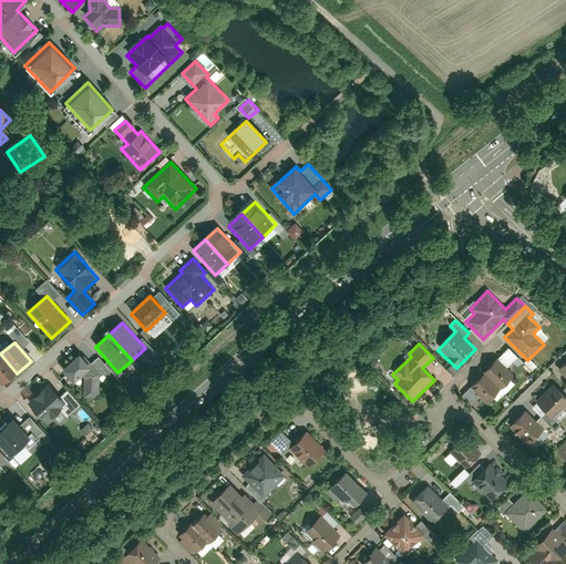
[(0,383),(2,387),(17,373),(0,354),(0,383)]
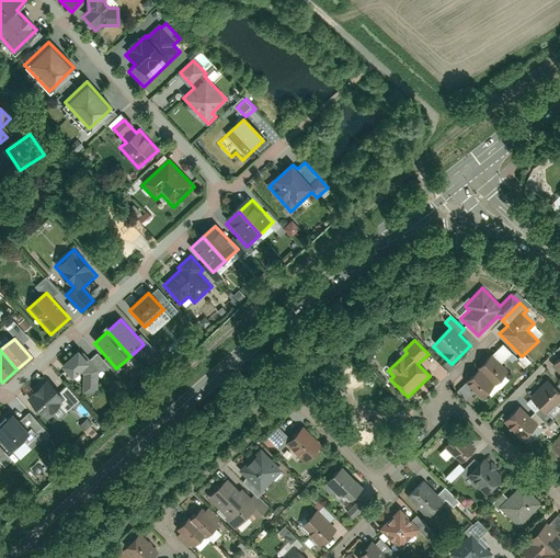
[(76,351),(60,366),(72,379),(79,374),(83,377),(82,395),(96,395),(98,371),(94,367),(91,363),(89,365),(76,351)]
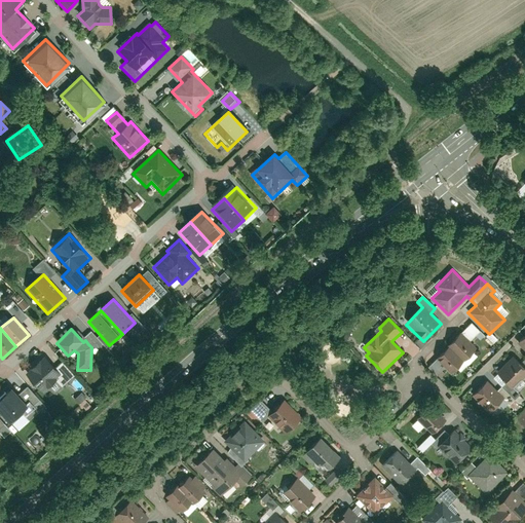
[(476,348),(462,334),(449,346),(463,361),(476,348)]
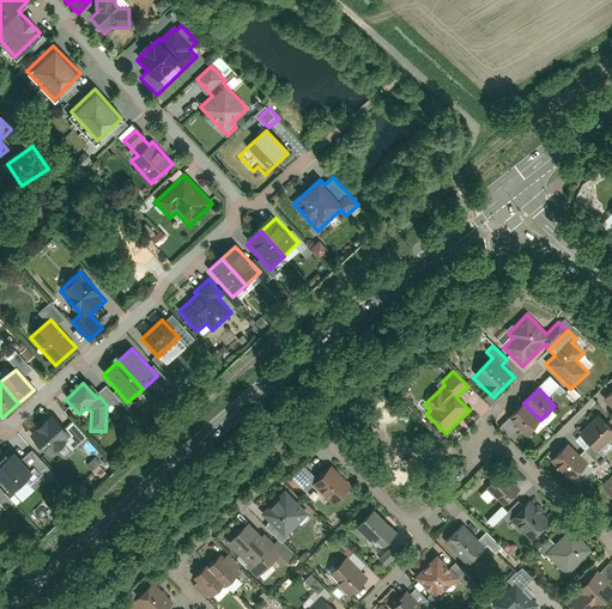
[(540,420),(523,403),(509,419),(526,434),(540,420)]
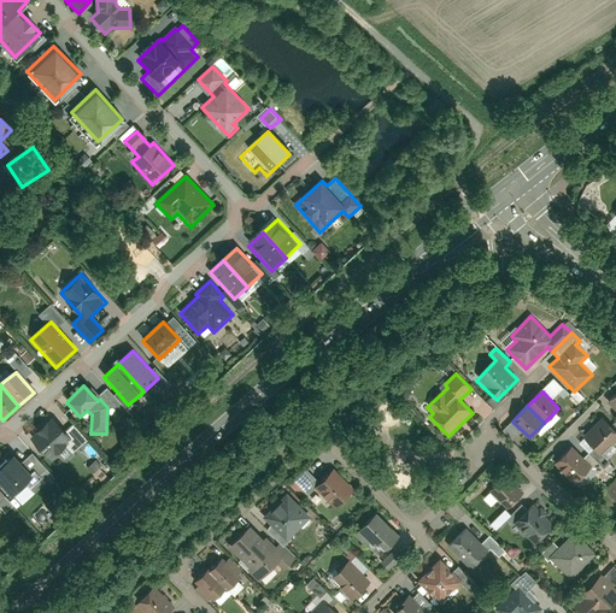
[(72,442),(52,419),(30,438),(51,461),(72,442)]
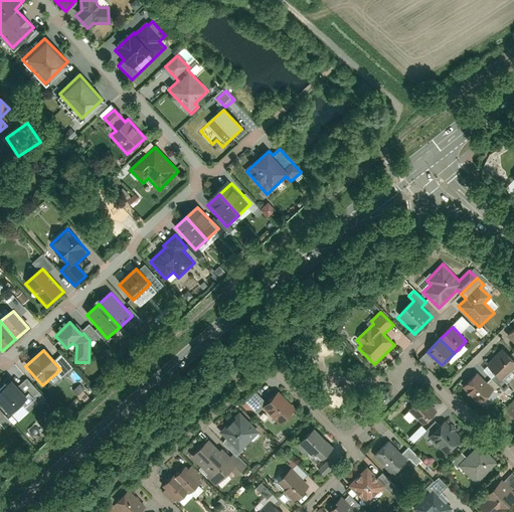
[(513,361),(502,350),(487,365),(502,380),(513,367),(513,361)]
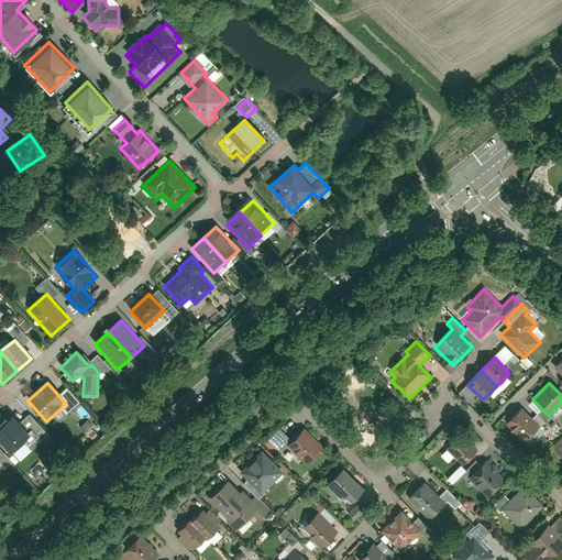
[(539,426),(521,408),(506,424),(522,441),(539,426)]
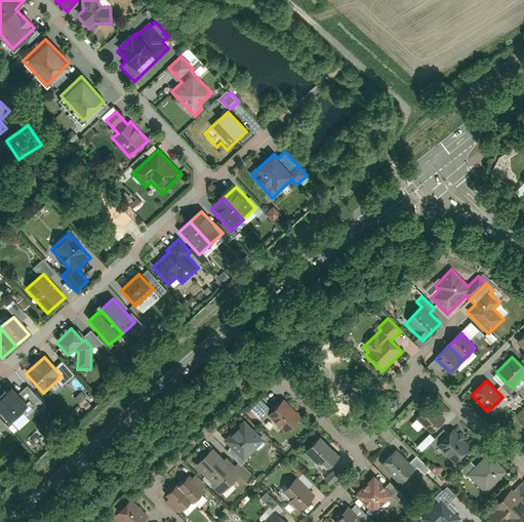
[(28,405),(10,387),(0,396),(0,410),(10,422),(28,405)]
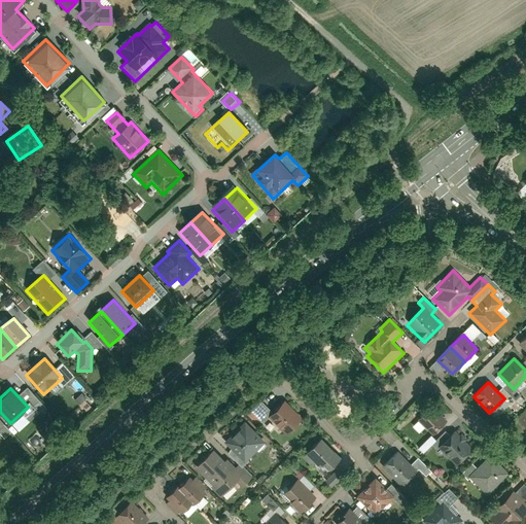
[(83,395),(77,402),(89,413),(95,407),(83,395)]
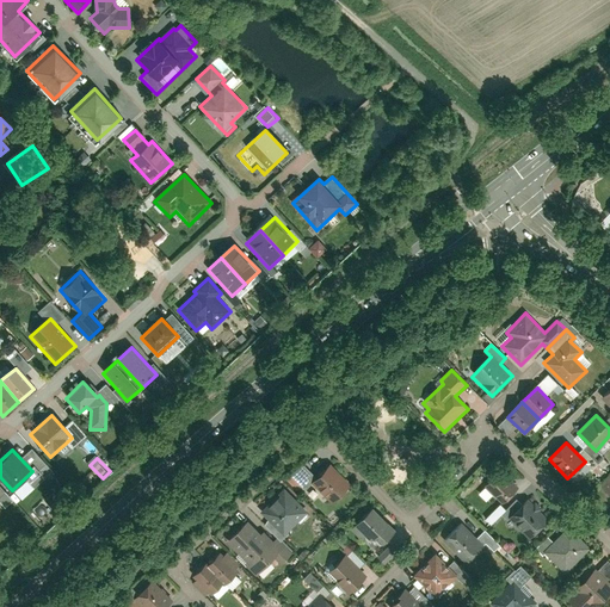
[(349,485),(331,466),(312,484),(330,503),(349,485)]
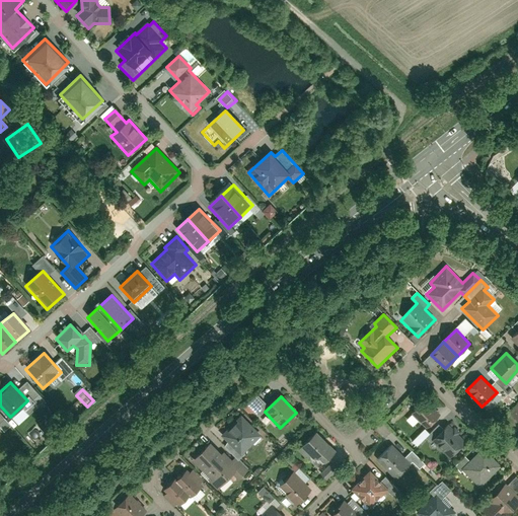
[(425,399),(411,415),(427,430),(441,415),(425,399)]
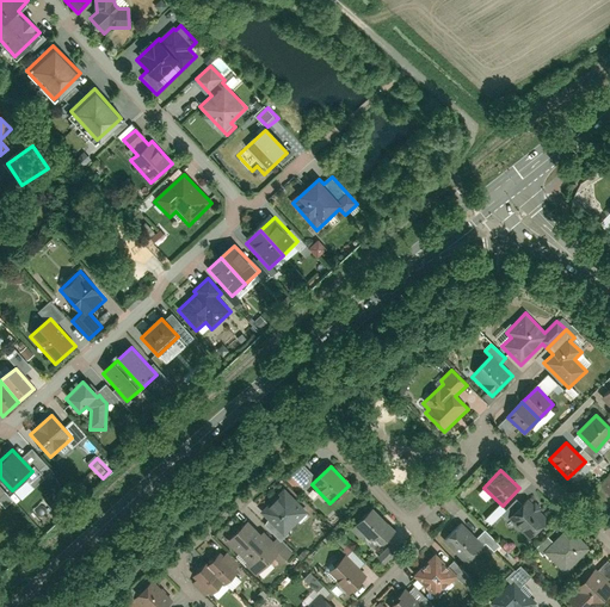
[(308,513),(283,489),(259,513),(284,537),(308,513)]
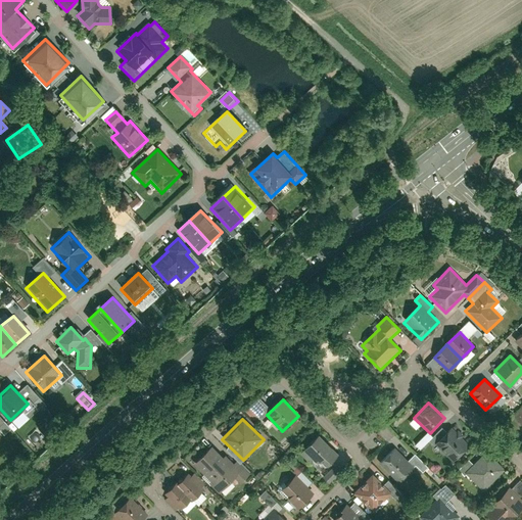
[(48,423),(41,430),(54,443),(60,437),(48,423)]
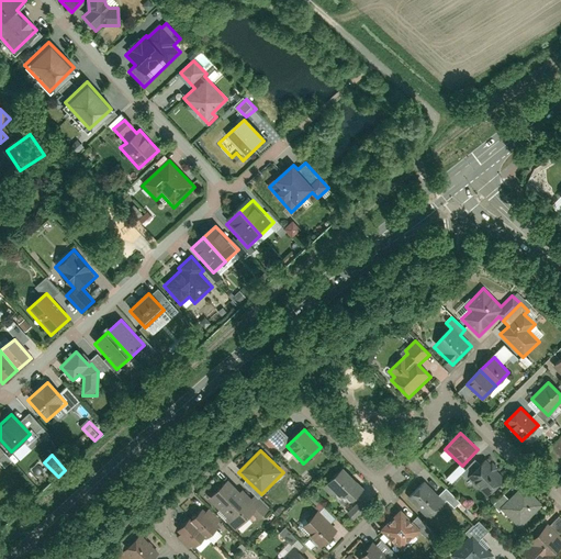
[(486,458),(467,477),(486,498),(506,478),(486,458)]
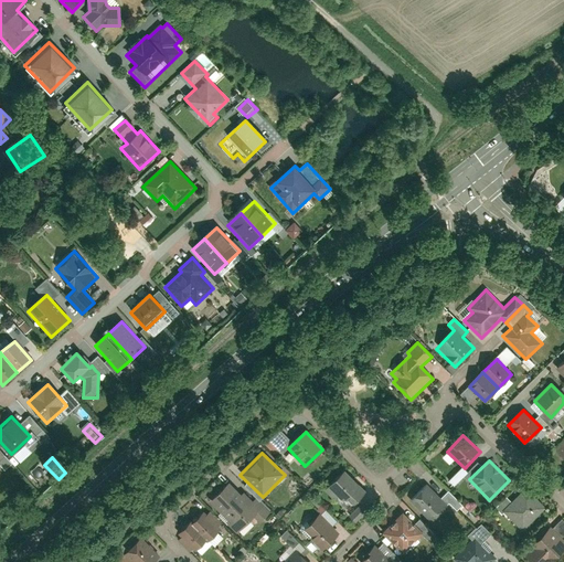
[(453,488),(466,475),(460,468),(447,483),(453,488)]
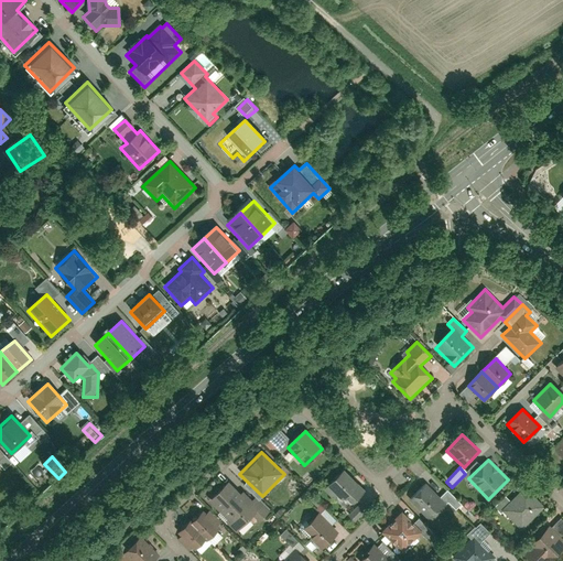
[(350,505),(365,489),(343,470),(324,489),(334,499),(339,494),(350,505)]
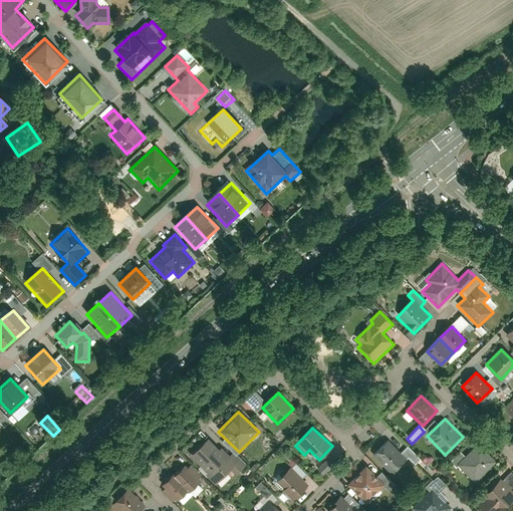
[(209,440),(191,457),(216,482),(234,465),(209,440)]
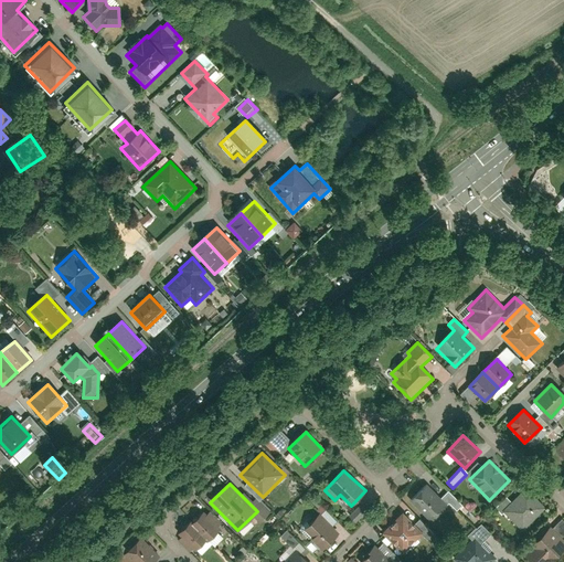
[(426,485),(410,501),(432,522),(448,506),(426,485)]
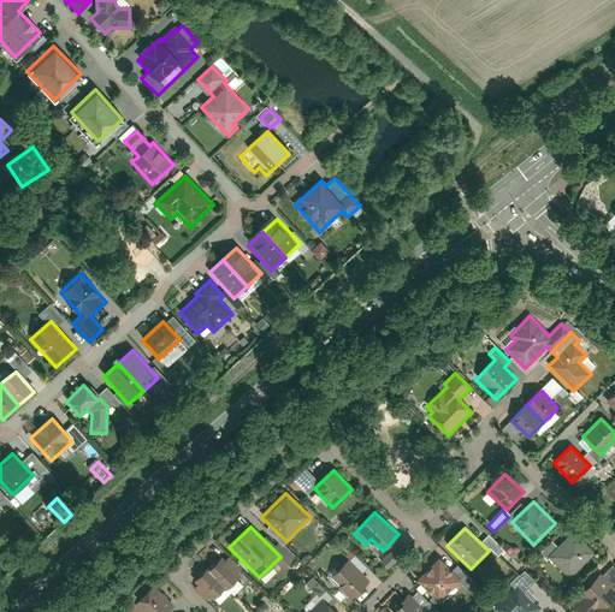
[(596,554),(573,533),(548,558),(569,581),(596,554)]
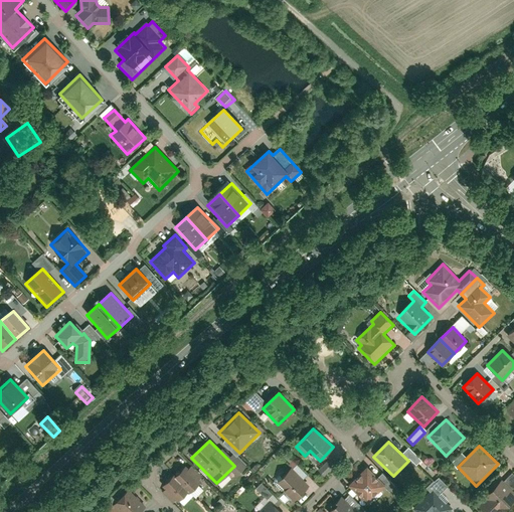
[(322,478),(337,462),(331,456),(316,473),(322,478)]
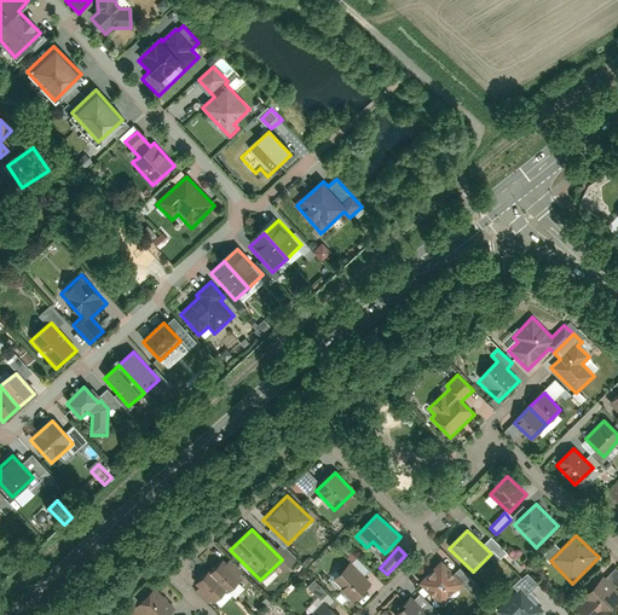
[(200,587),(195,592),(208,605),(224,590),(227,592),(241,579),(224,561),(211,574),(208,570),(196,584),(200,587)]
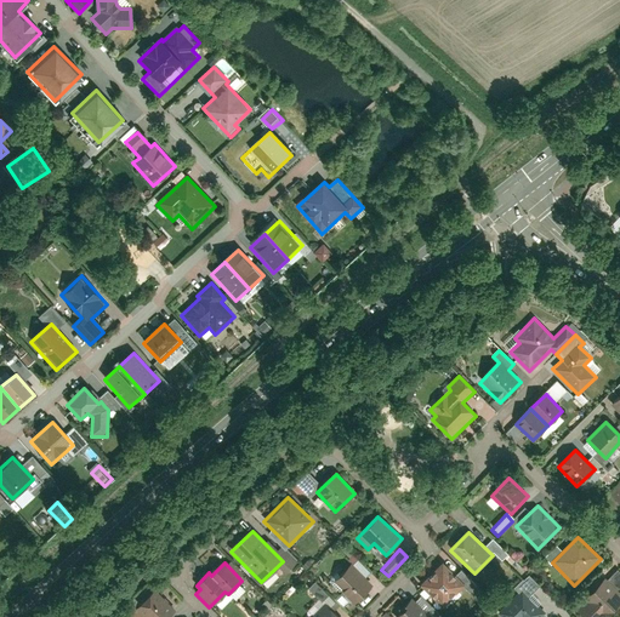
[(465,586),(442,564),(420,587),(442,607),(465,586)]
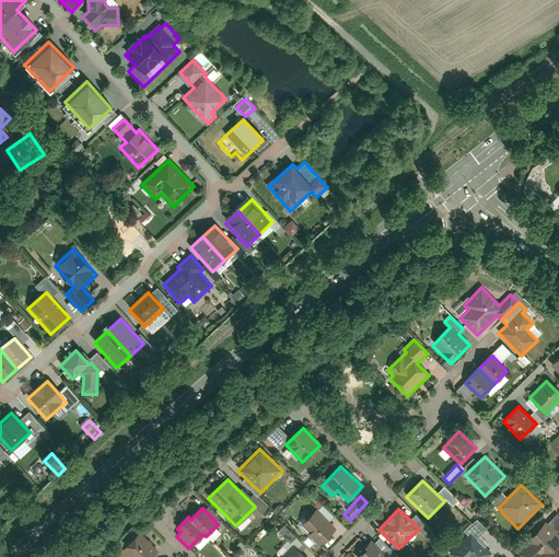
[(302,526),(319,545),(335,529),(317,511),(302,526)]
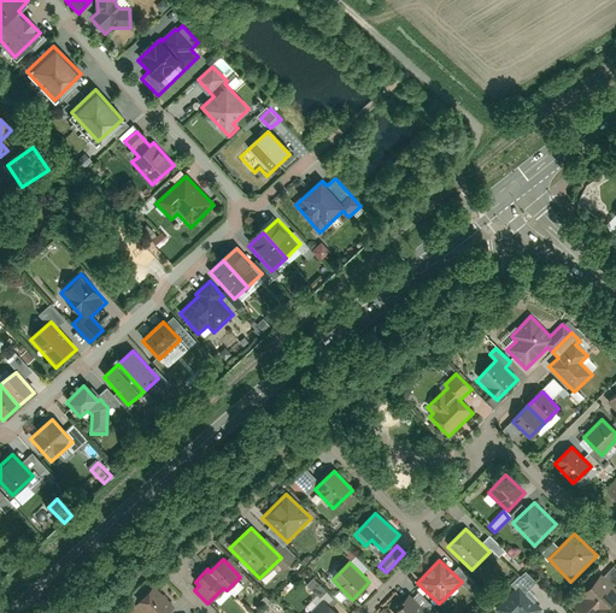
[(603,612),(615,600),(615,590),(602,576),(580,597),(582,600),(574,608),(578,612),(603,612)]
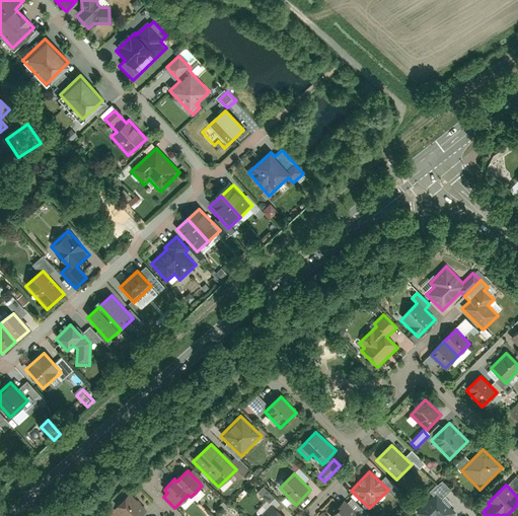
[(140,515),(146,510),(129,494),(114,509),(120,515),(140,515)]
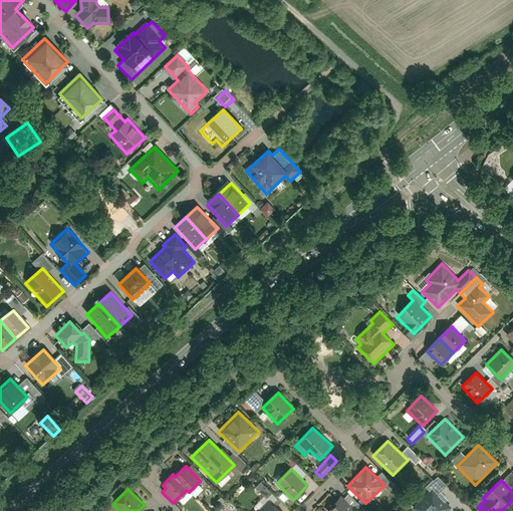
[(432,491),(412,510),(450,510),(451,509),(432,491)]
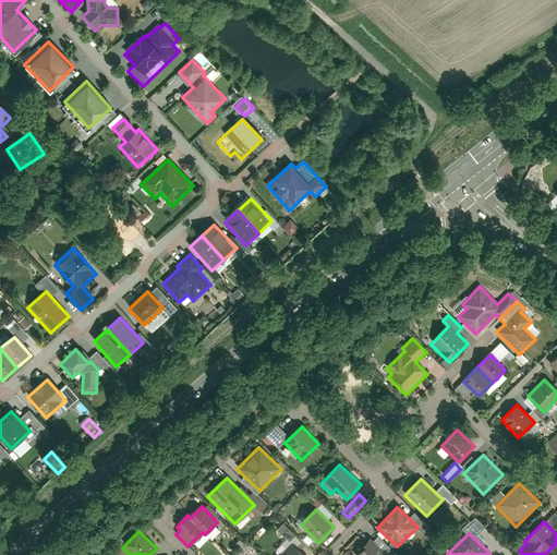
[(387,554),(371,540),(356,554),(387,554)]
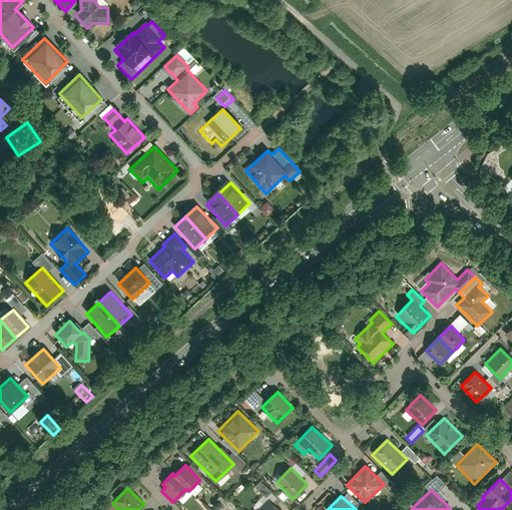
[(278,509),(269,500),(259,509),(278,509)]
